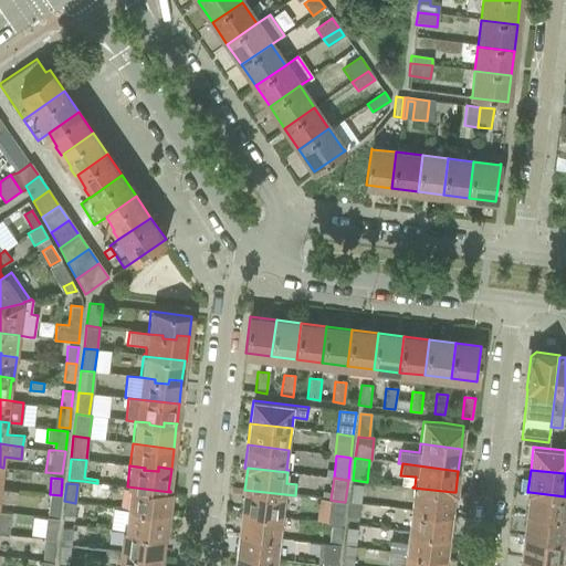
[(353,484),(350,503),(360,504),(363,485),(353,484)]
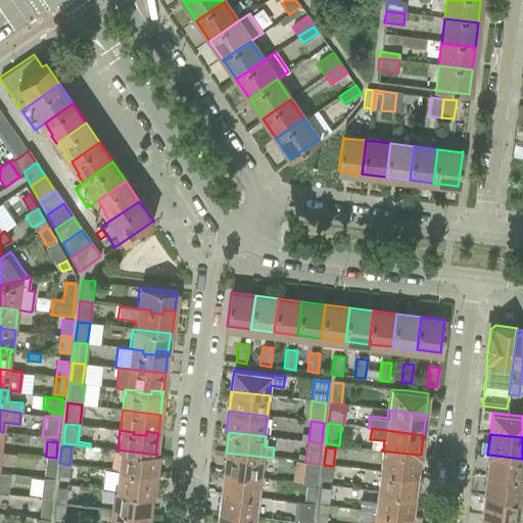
[(120,452),(117,470),(131,472),(130,474),(143,475),(143,471),(155,473),(157,455),(117,449),(117,452),(120,452)]
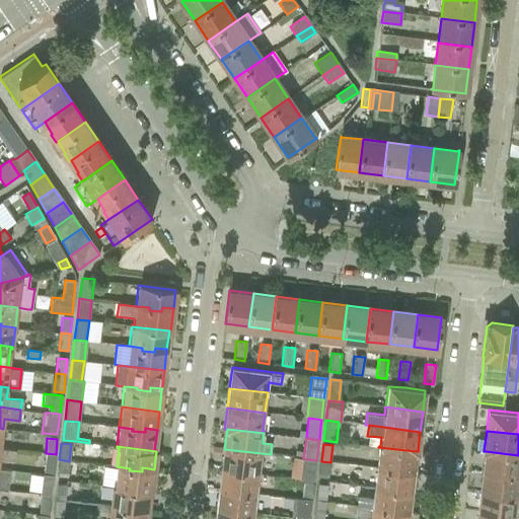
[(0,459),(14,461),(15,450),(0,448),(0,447),(0,459)]
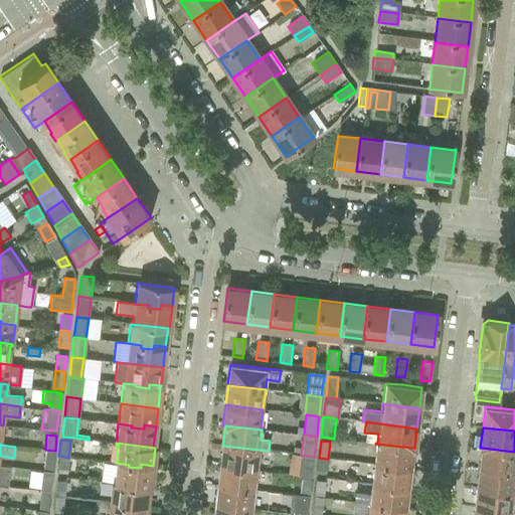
[(375,444),(373,464),(410,469),(412,448),(375,444)]
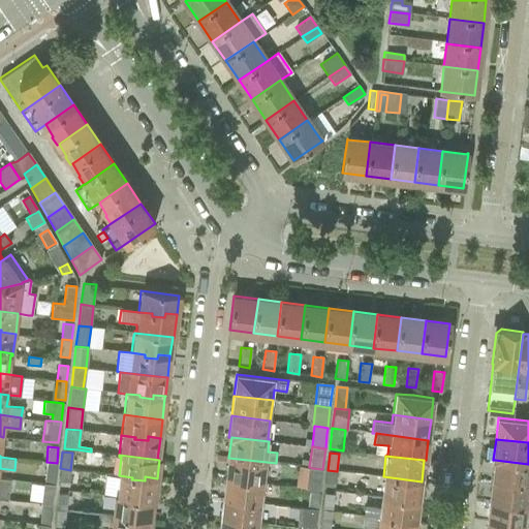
[(228,458),(226,478),(263,483),(267,462),(228,458)]
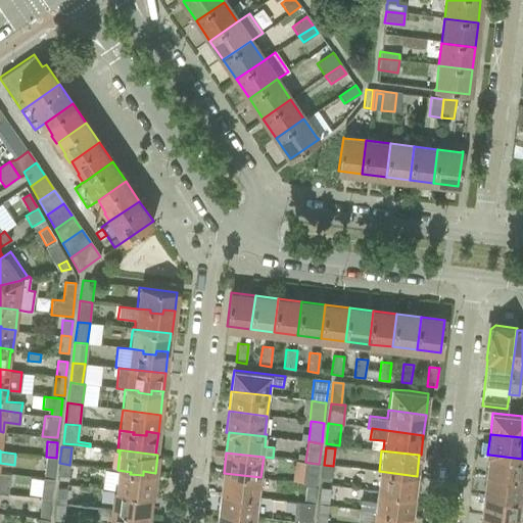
[(522,459),(489,455),(487,476),(522,480),(522,459)]
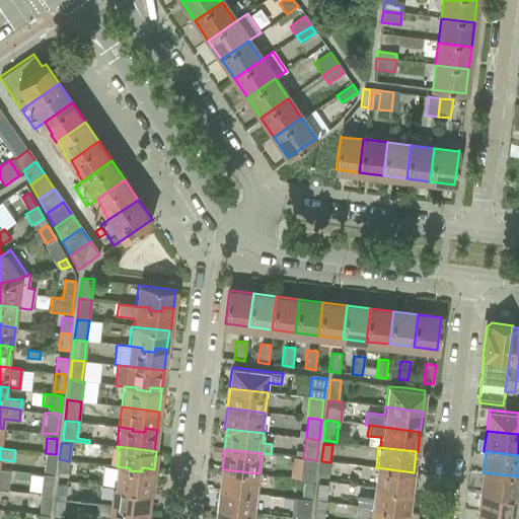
[(46,453),(43,472),(53,473),(56,454),(46,453)]
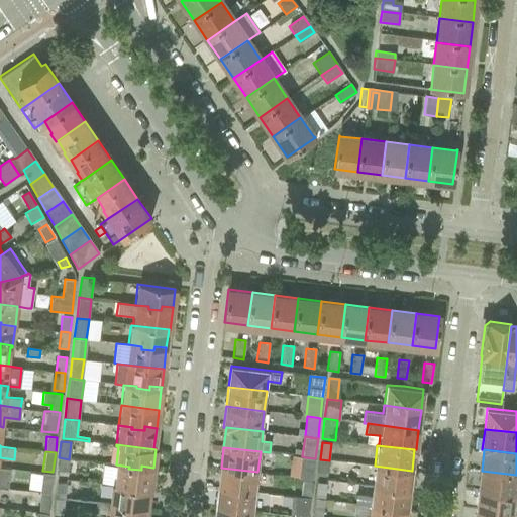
[(302,456),(300,479),(313,480),(313,475),(315,458),(314,458),(306,457),(305,457),(303,456),(302,456)]
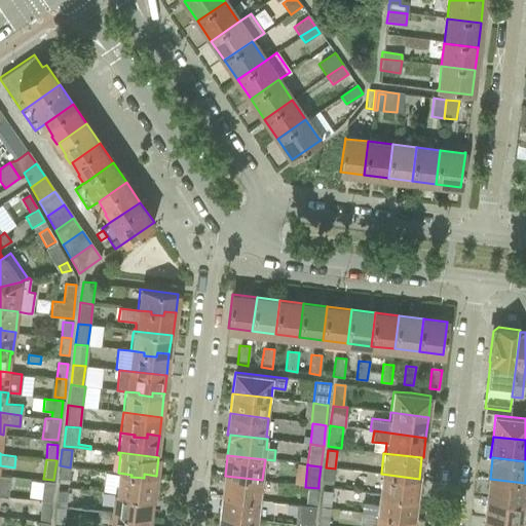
[(70,467),(60,465),(58,482),(69,484),(70,467)]
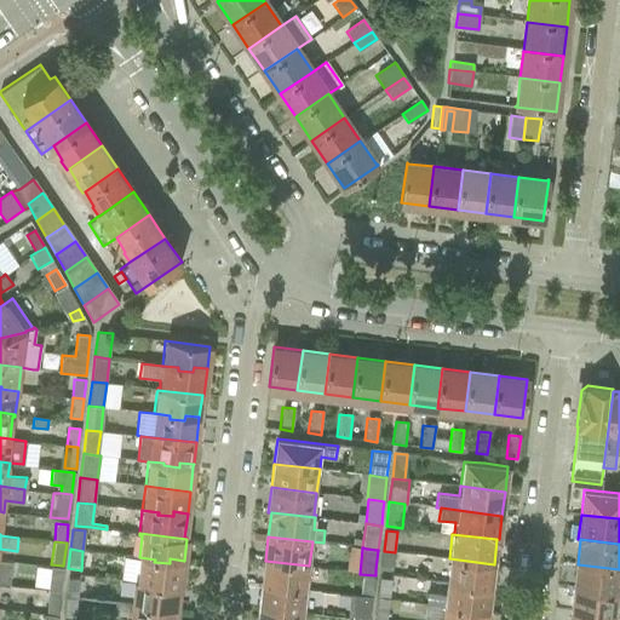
[(384,551),(382,569),(392,570),(395,552),(384,551)]
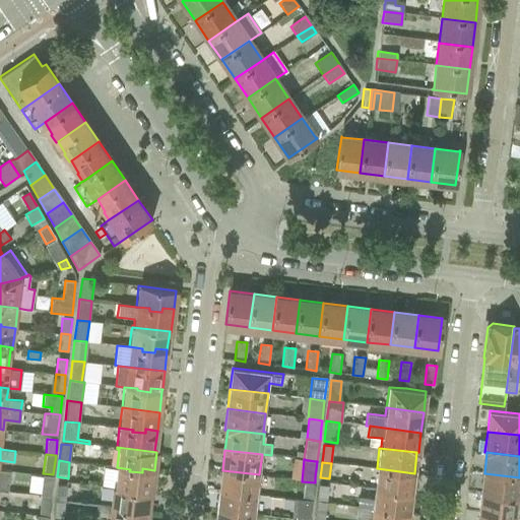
[(113,486),(113,488),(151,493),(154,470),(142,468),(142,472),(129,471),(130,469),(117,467),(114,486),(113,486)]
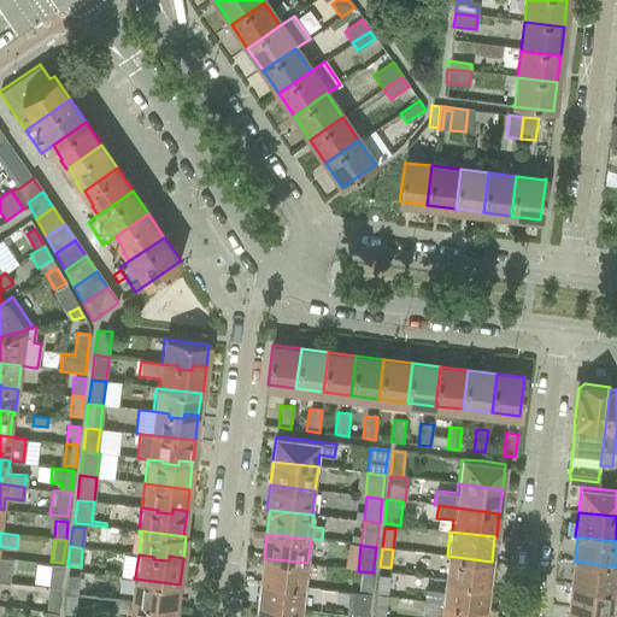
[(447,556),(445,580),(488,585),(492,562),(447,556)]
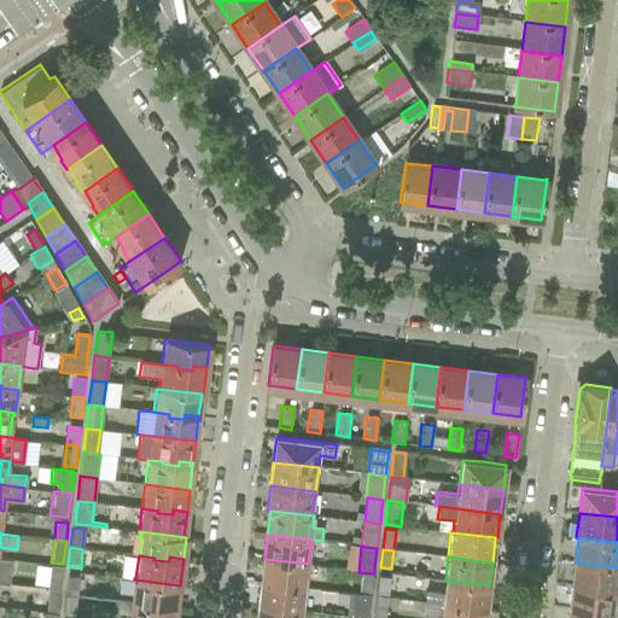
[(0,581),(9,583),(11,560),(0,558),(0,581)]
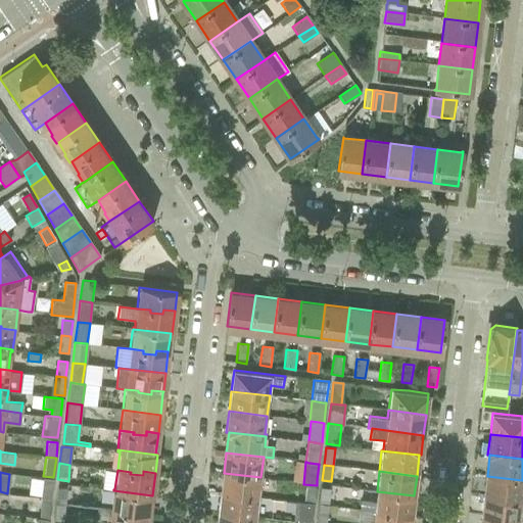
[(224,473),(221,493),(258,498),(260,477),(224,473)]
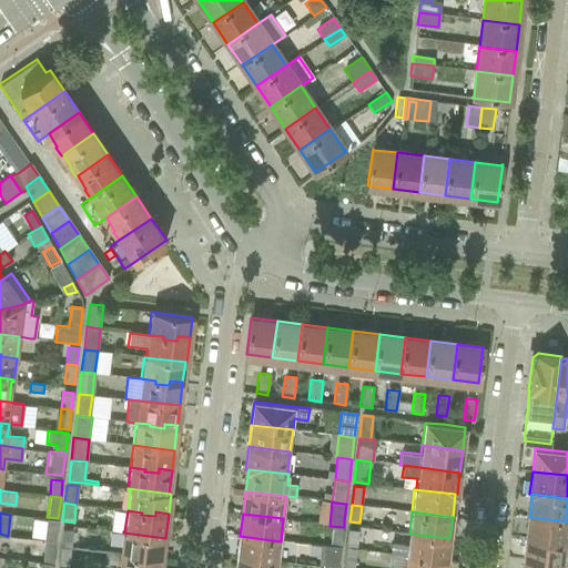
[(567,521),(529,517),(526,539),(567,544),(567,536),(567,521)]
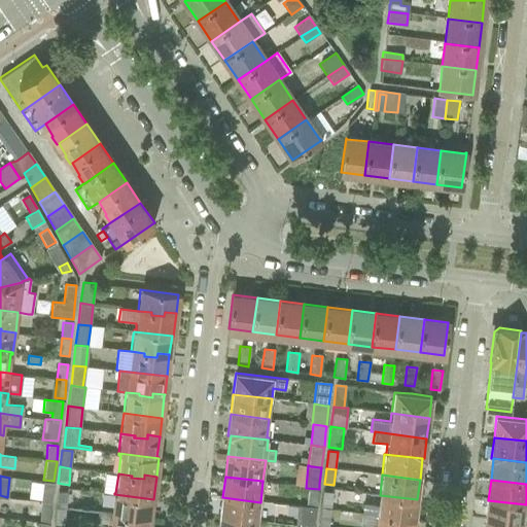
[(43,483),(41,501),(51,502),(54,484),(43,483)]
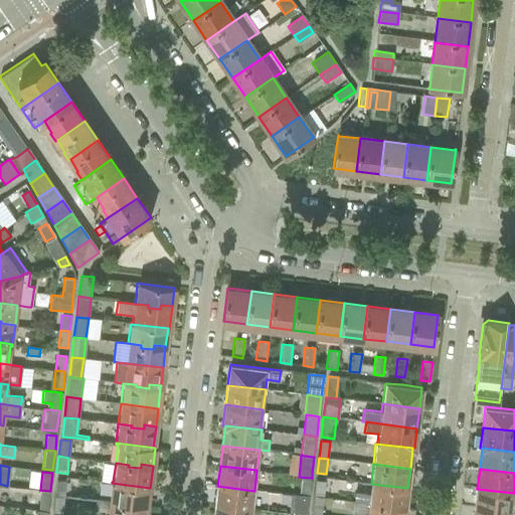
[(301,479),(299,496),(308,497),(309,497),(311,480),(309,480),(301,479)]
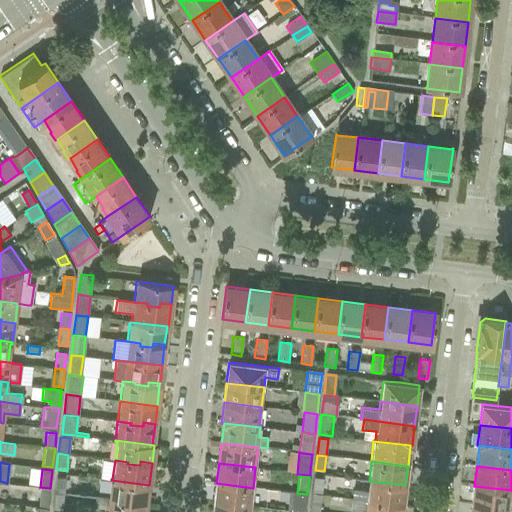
[(55,478),(53,494),(64,495),(66,479),(55,478)]
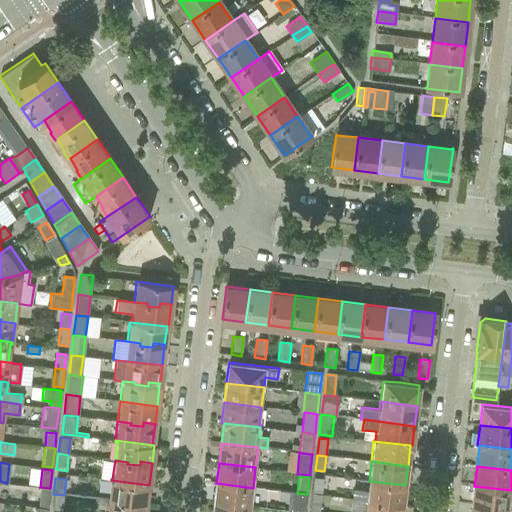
[(314,478),(312,494),(322,495),(324,479),(314,478)]
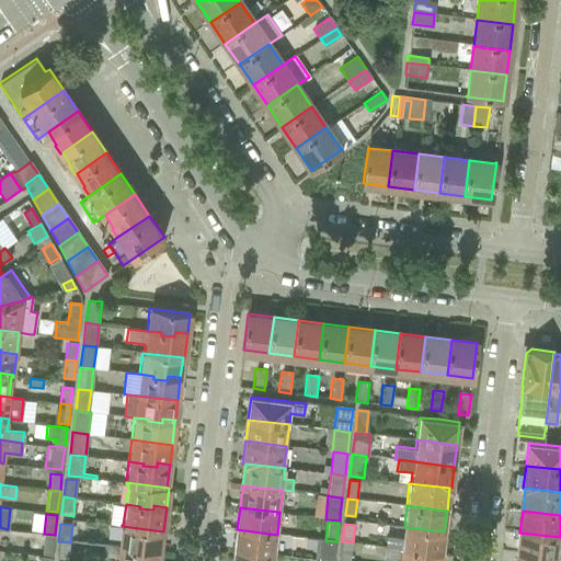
[(147,550),(159,551),(162,531),(163,531),(122,526),(118,549),(133,550),(133,552),(147,554),(147,550)]
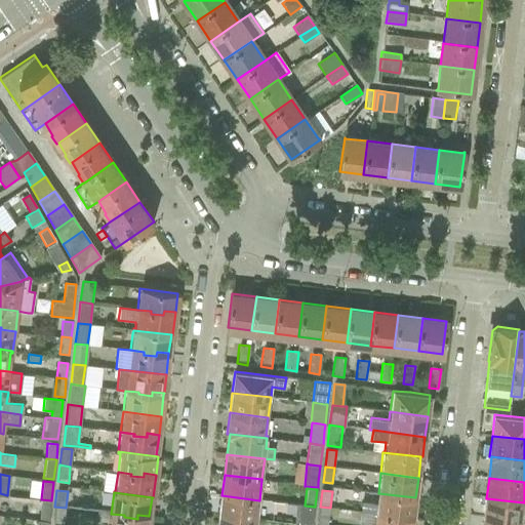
[(376,505),(375,515),(413,519),(415,497),(378,493),(376,505)]
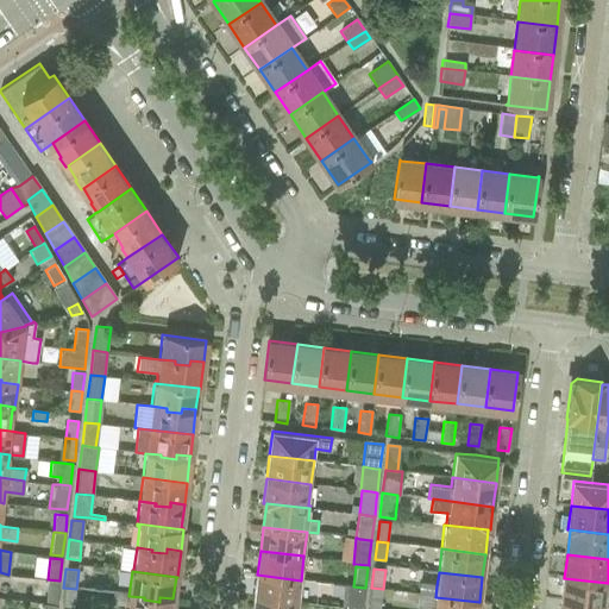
[(257,575),(255,597),(299,603),(301,581),(257,575)]
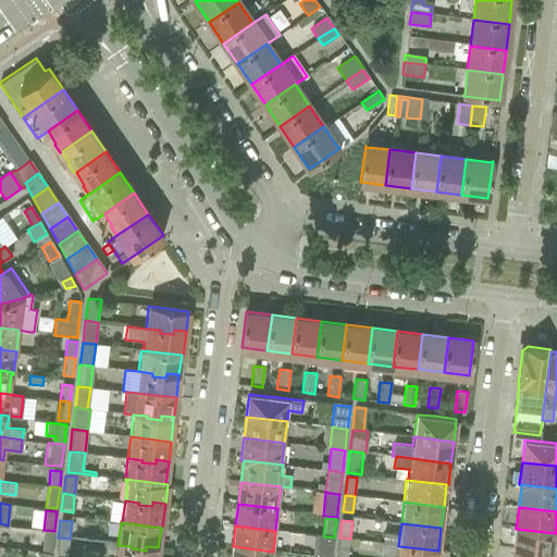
[(516,529),(514,549),(554,554),(556,554),(556,541),(555,542),(556,533),(516,529)]
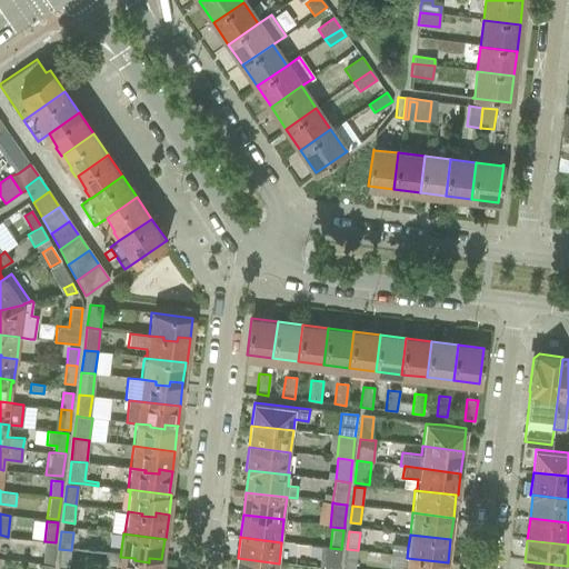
[(45,541),(41,562),(53,563),(56,542),(45,541)]
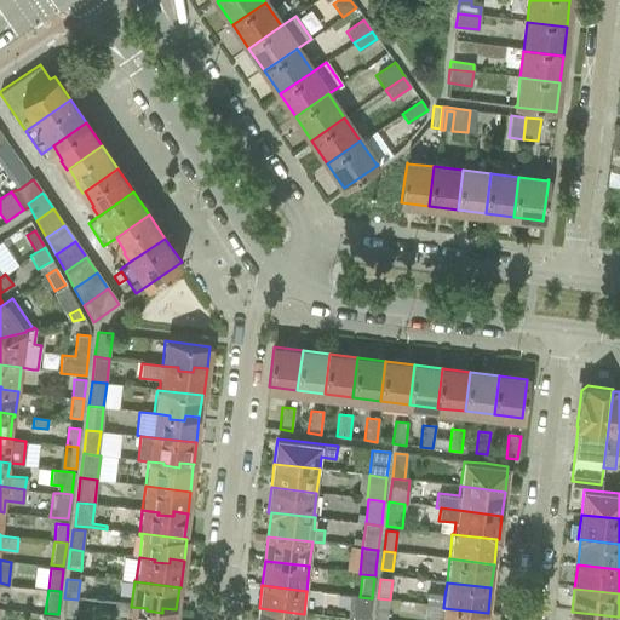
[(426,593),(425,606),(443,608),(445,596),(426,593)]
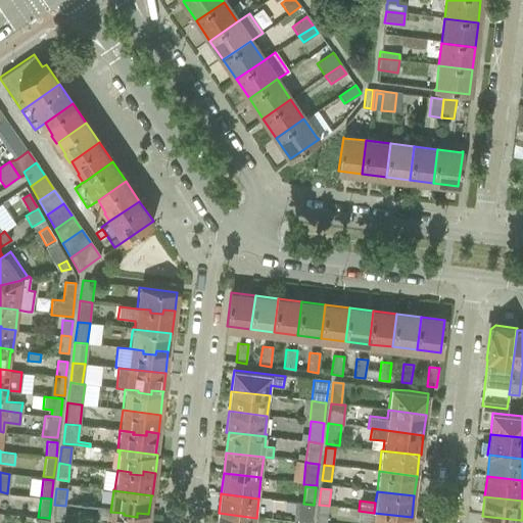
[(295,503),(293,522),(297,522),(304,522),(312,522),(314,505),(313,505),(303,504),(301,504),(295,503)]
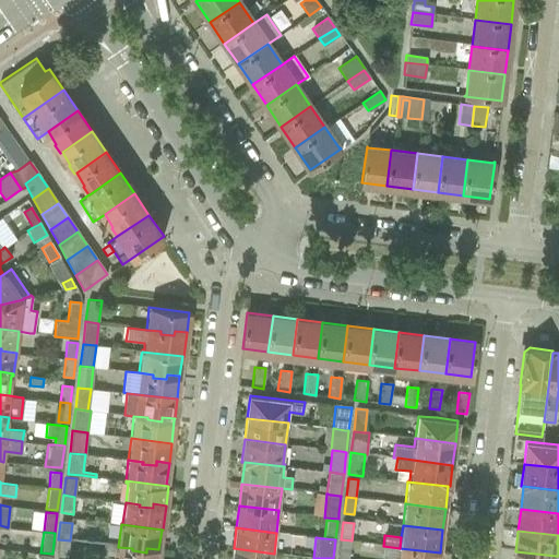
[(70,540),(58,539),(56,557),(68,558),(70,540)]
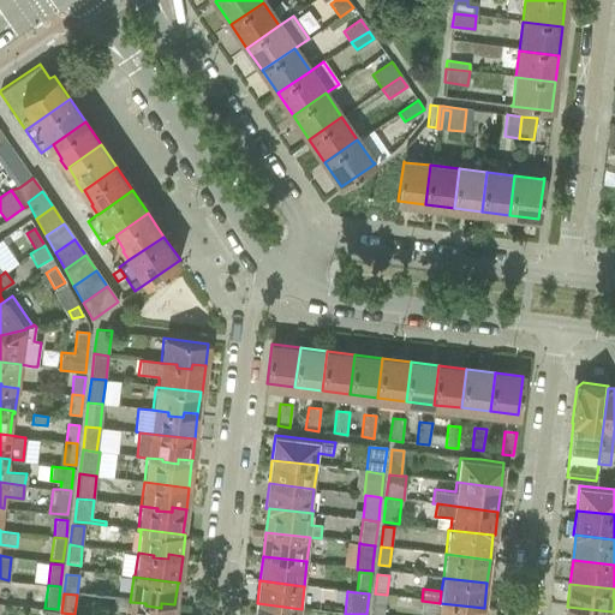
[(372,595),(369,614),(382,614),(384,596),(372,595)]
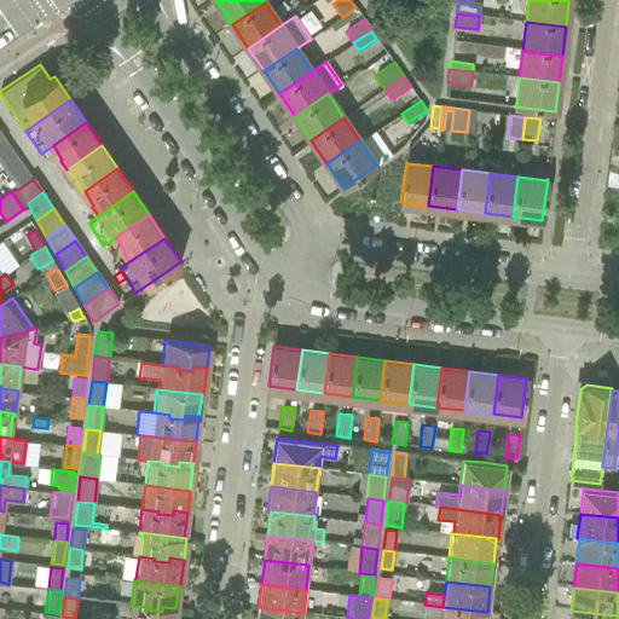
[(114,603),(113,614),(129,617),(131,606),(114,603)]
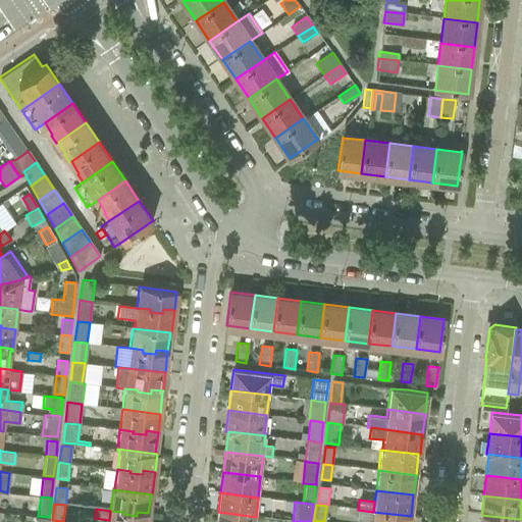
[(358,510),(357,519),(372,521),(373,512),(358,510)]
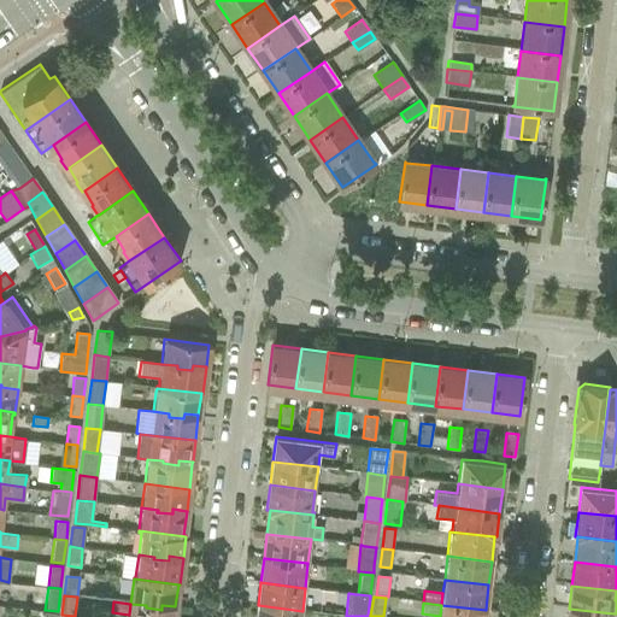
[(129,615),(128,616),(174,616),(175,606),(162,605),(162,610),(146,607),(146,605),(130,604),(129,615)]
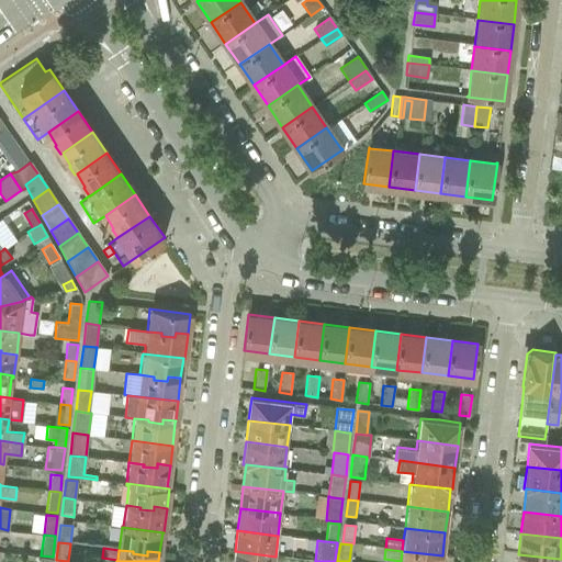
[(235,551),(233,561),(273,561),(276,557),(235,551)]
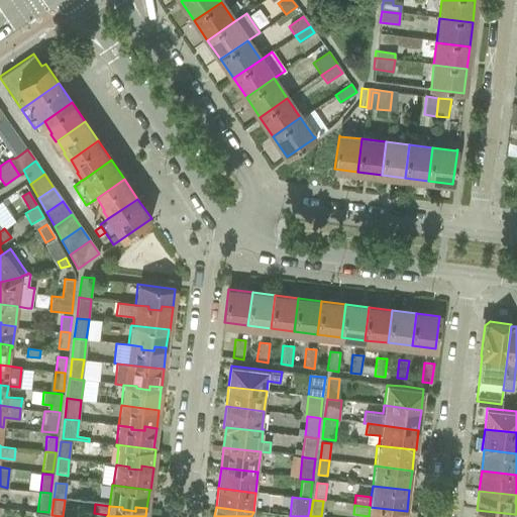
[(369,516),(368,516),(405,516),(407,511),(370,507),(369,516)]
